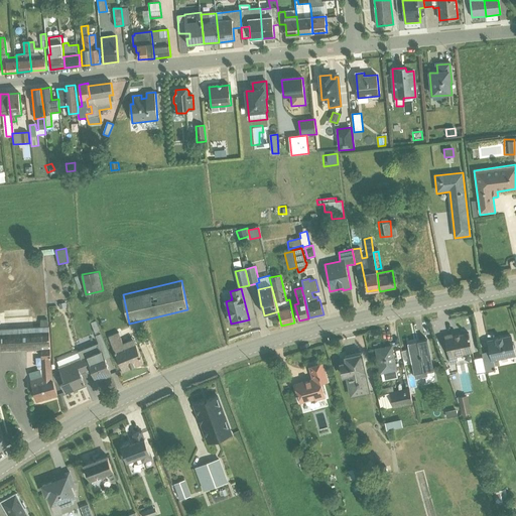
[(104,303),(107,310),(114,307),(111,300),(104,303)]
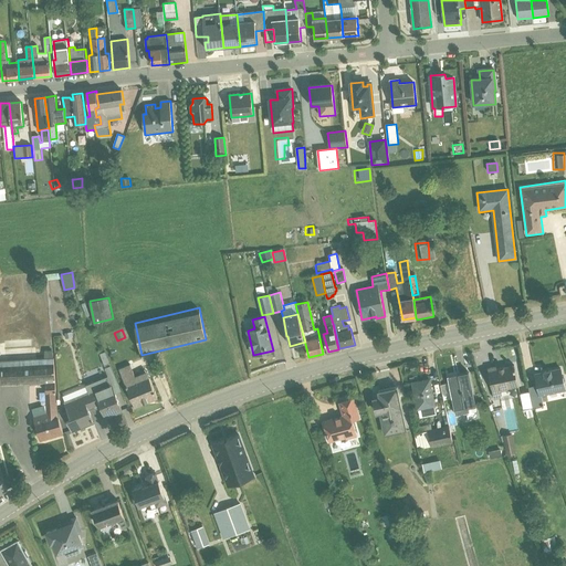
[(44,356),(0,360),(0,385),(45,383),(48,413),(34,417),(41,440),(63,433),(60,421),(55,391),(56,391),(52,350),(44,352),(44,356)]
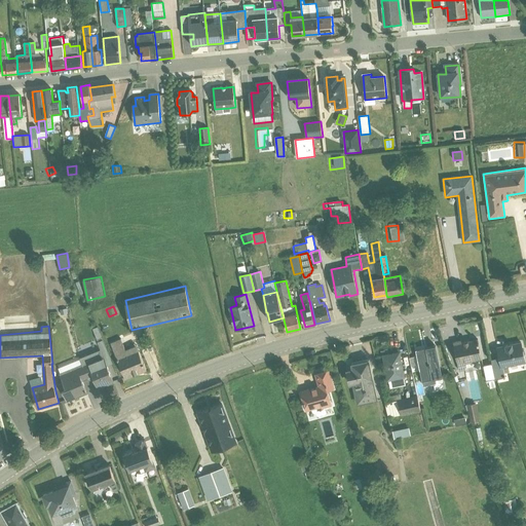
[(121,339),(111,343),(125,378),(147,369),(137,345),(125,349),(121,339)]
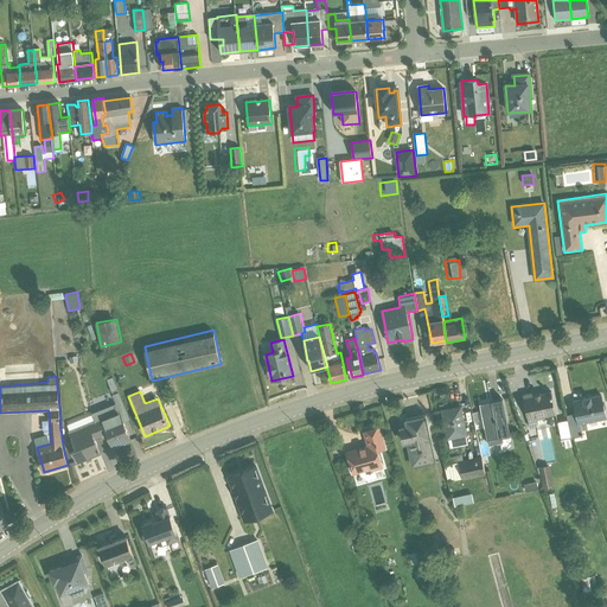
[(95,422),(101,436),(108,434),(114,448),(132,441),(123,422),(129,420),(119,393),(113,395),(115,403),(91,414),(91,415),(95,422)]
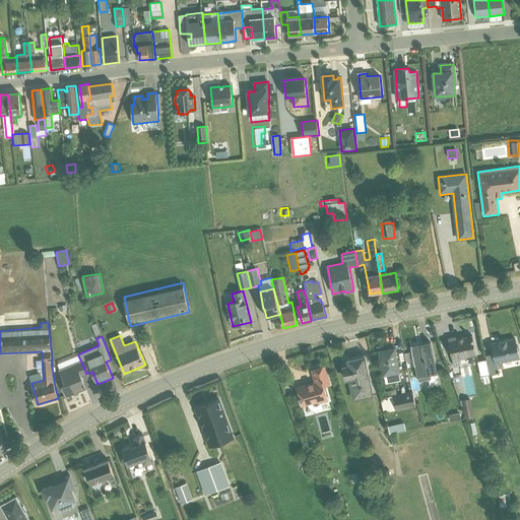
[(456,337),(448,339),(454,368),(460,367),(459,360),(476,355),(472,336),(457,339),(456,337)]
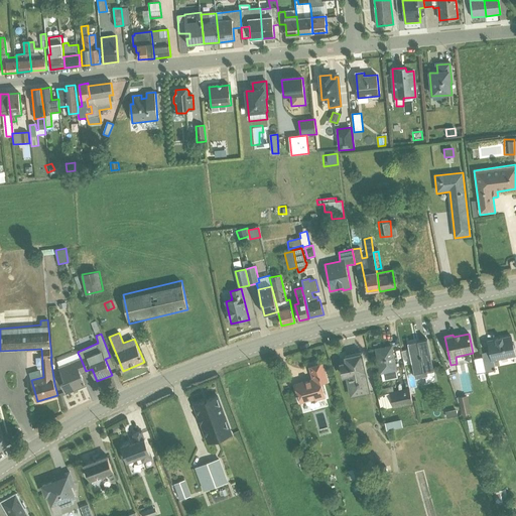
[(483,358),(486,373),(496,371),(493,361),(515,356),(514,348),(515,348),(514,344),(513,344),(511,337),(496,340),(488,342),(490,352),(482,353),(483,358)]
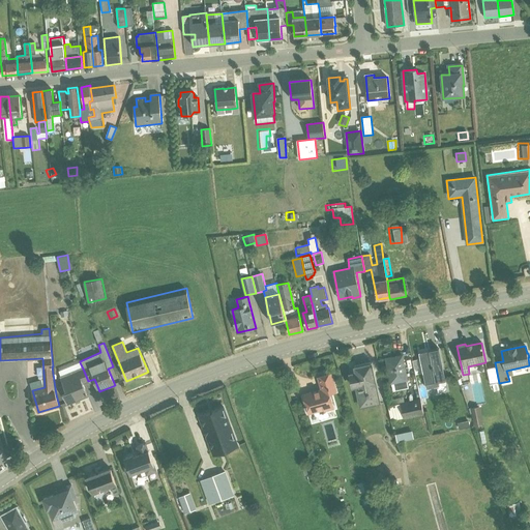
[(430,353),(420,355),(428,389),(439,387),(439,383),(445,381),(439,350),(429,352),(430,353)]
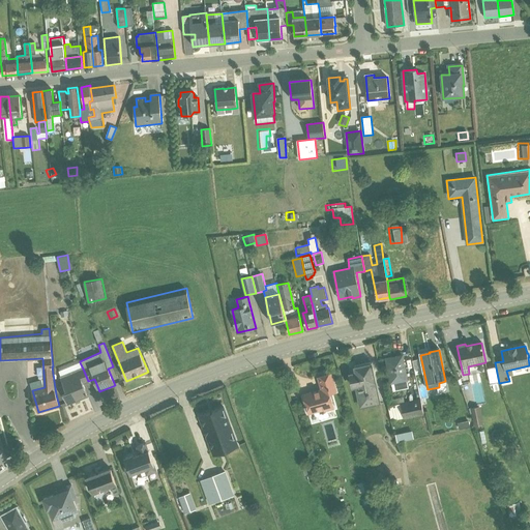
[(403,356),(386,359),(393,391),(409,388),(403,356)]
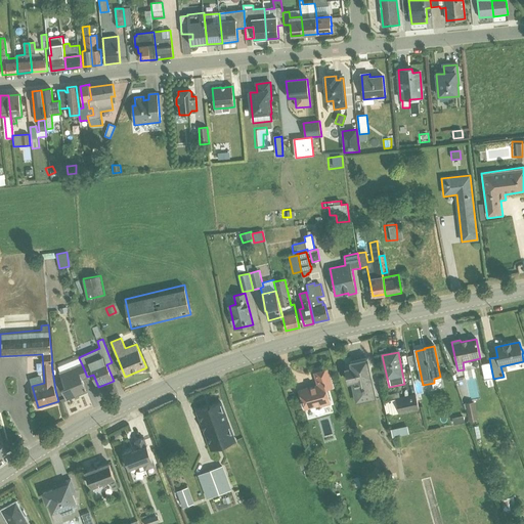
[(82,364),(79,358),(58,367),(60,373),(59,373),(64,386),(62,388),(68,399),(87,391),(82,379),(87,377),(82,364)]
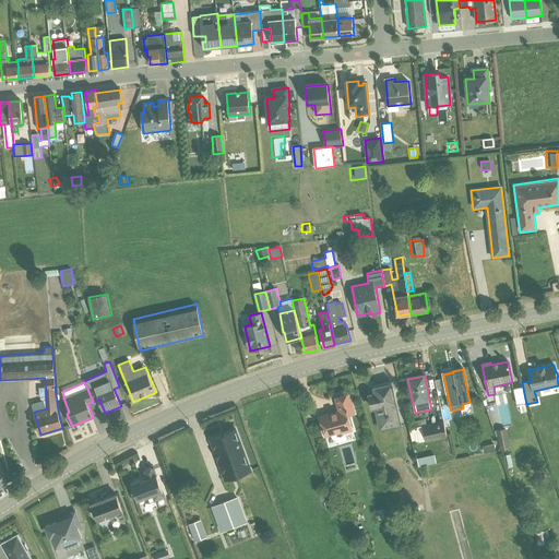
[(375,387),(376,393),(369,395),(372,409),(375,409),(379,431),(402,427),(393,383),(391,383),(391,384),(376,388),(375,387)]
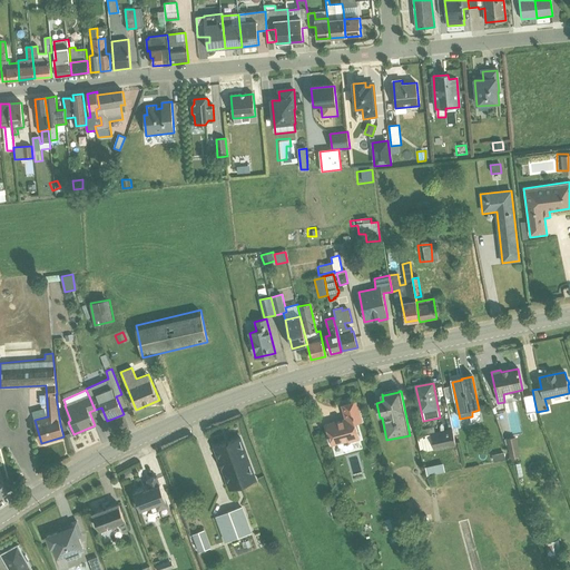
[(537,412),(533,395),(526,396),(531,421),(538,420),(536,412),(537,412)]
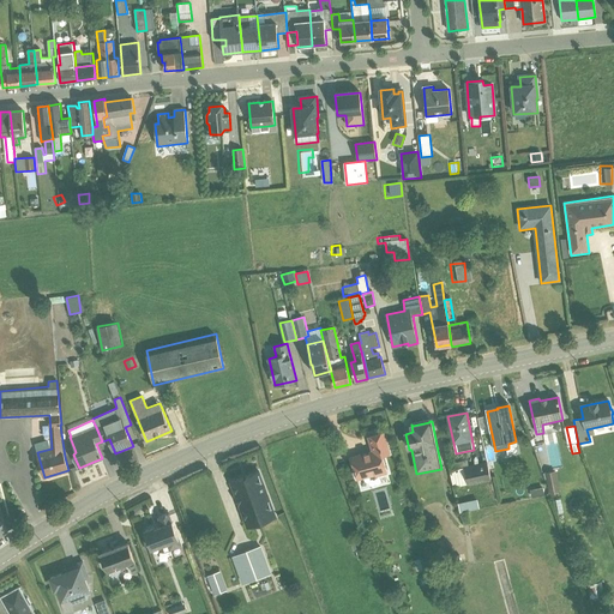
[(373,452),(351,458),(357,480),(375,475),(375,477),(387,474),(383,457),(390,455),(383,433),(369,437),(373,452)]
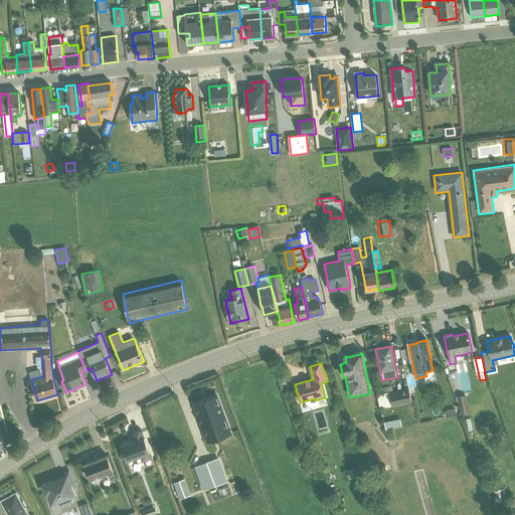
[(380,394),(377,395),(380,409),(392,406),(392,407),(411,403),(408,388),(393,391),(392,386),(379,389),(380,394)]
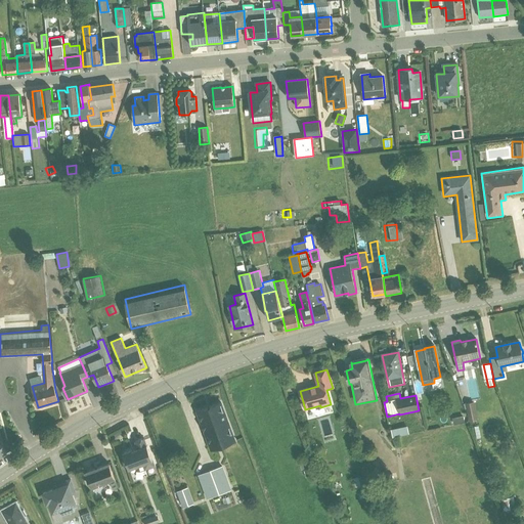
[(221,403),(197,411),(212,451),(235,442),(221,403)]
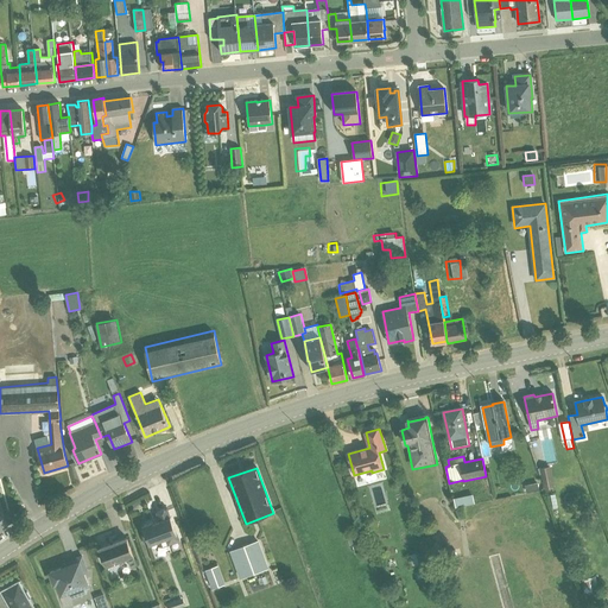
[(550,468),(538,469),(544,489),(555,487),(550,468)]
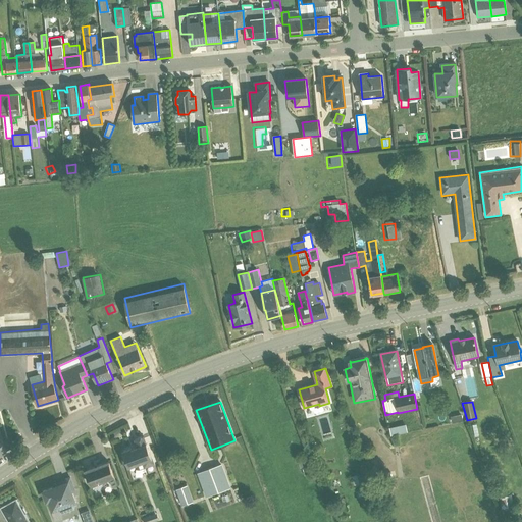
[(461,415),(451,418),(452,424),(463,421),(461,415)]
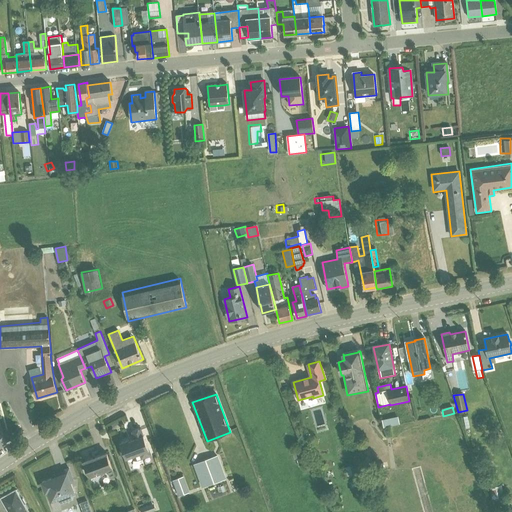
[(398,416),(382,420),(384,428),(400,424),(398,416)]
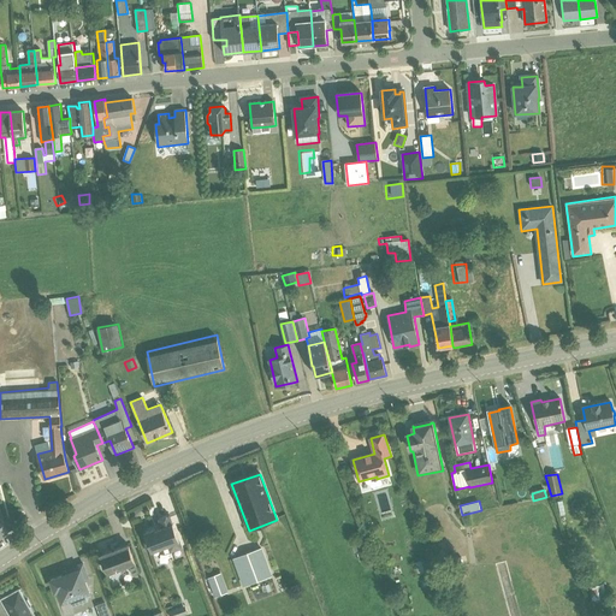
[(155,529),(144,533),(152,554),(169,546),(171,554),(183,549),(170,515),(159,520),(163,528),(155,531),(155,529)]
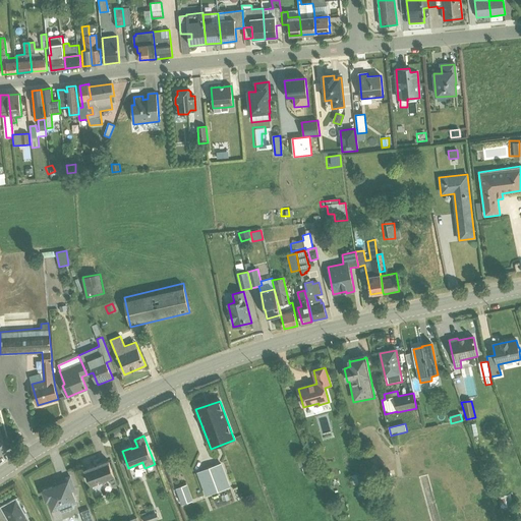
[(306,458),(297,461),(300,469),(302,468),(305,476),(311,473),(306,458)]
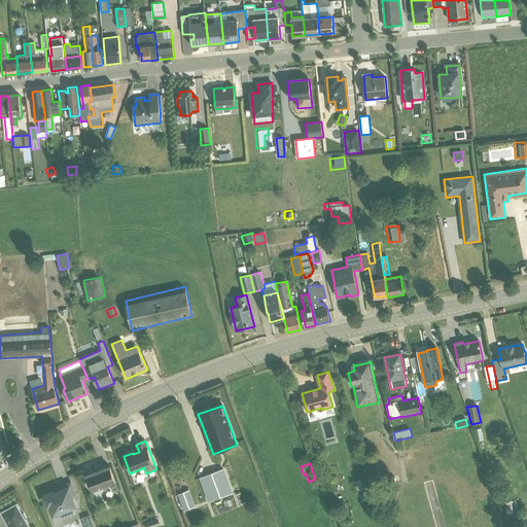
[(96,471),(85,476),(93,493),(111,486),(114,492),(118,490),(110,466),(98,471),(99,473),(97,473),(96,471)]
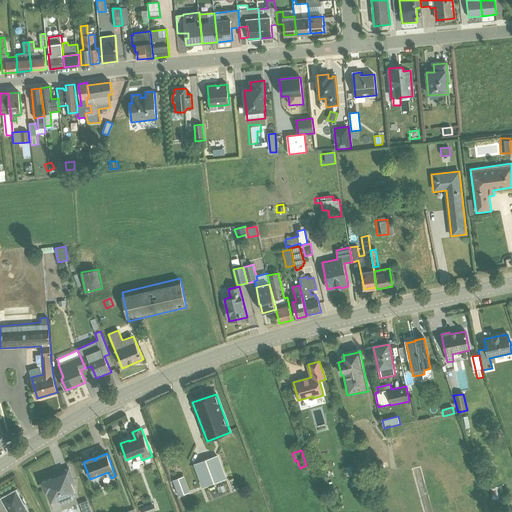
[(205,461),(214,484),(226,479),(217,456),(205,461)]
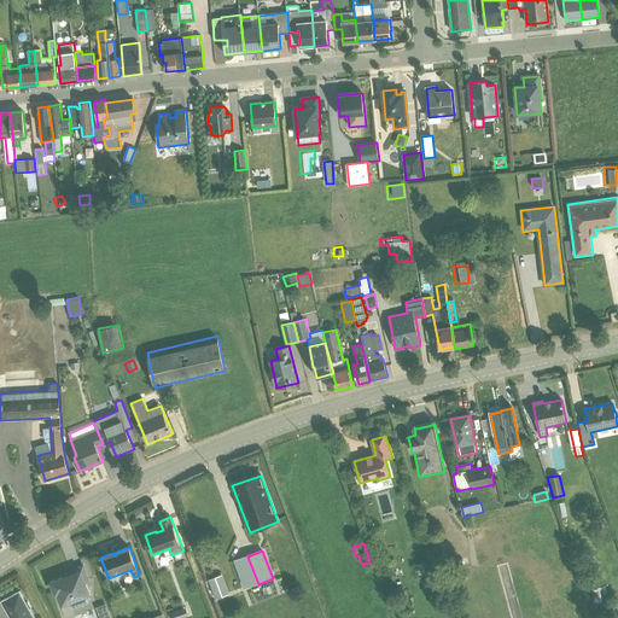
[(258,584),(248,557),(233,561),(244,589),(258,584)]
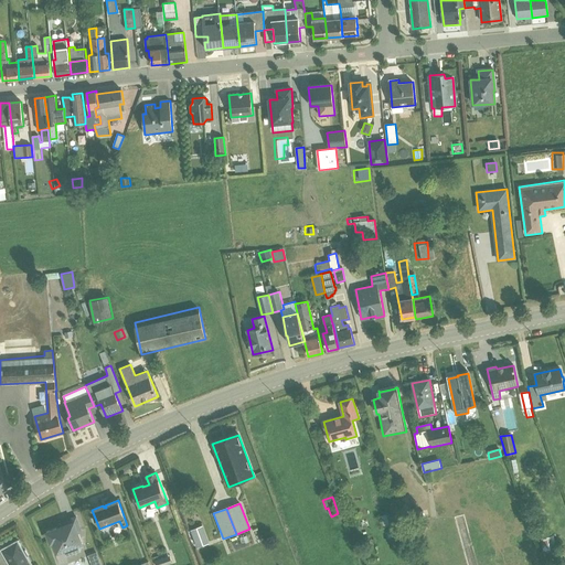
[(393,512),(380,518),(383,526),(396,522),(393,512)]
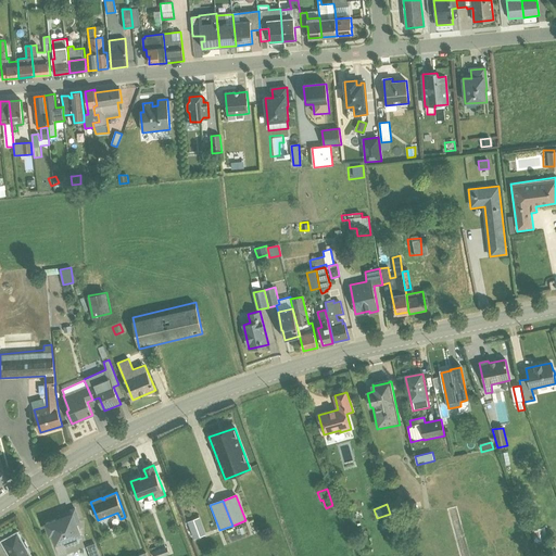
[(417,504),(409,506),(412,515),(419,513),(417,504)]
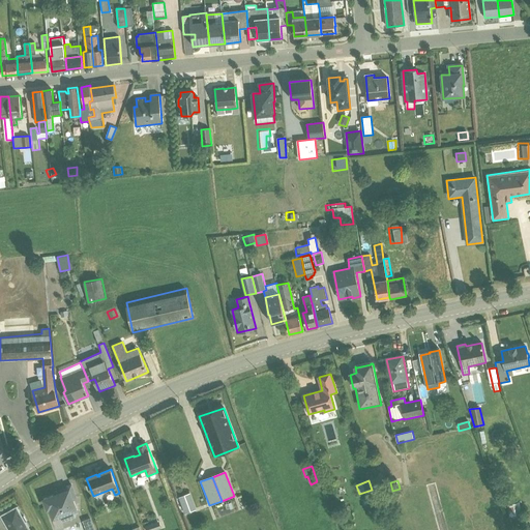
[(57,495),(43,499),(48,510),(50,510),(53,520),(61,518),(62,523),(76,518),(75,514),(78,513),(77,510),(79,510),(75,500),(77,500),(71,486),(56,492),(57,495)]
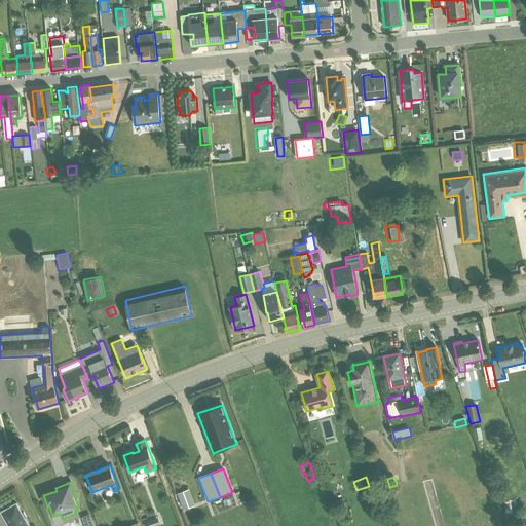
[(189,490),(178,494),(184,511),(194,506),(189,490)]
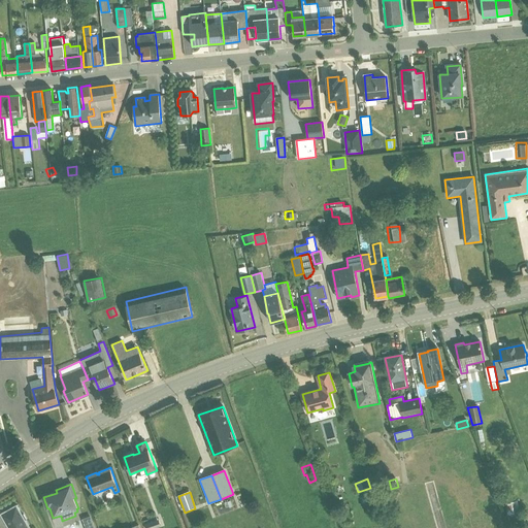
[(372,495),(362,498),(364,504),(373,501),(372,495)]
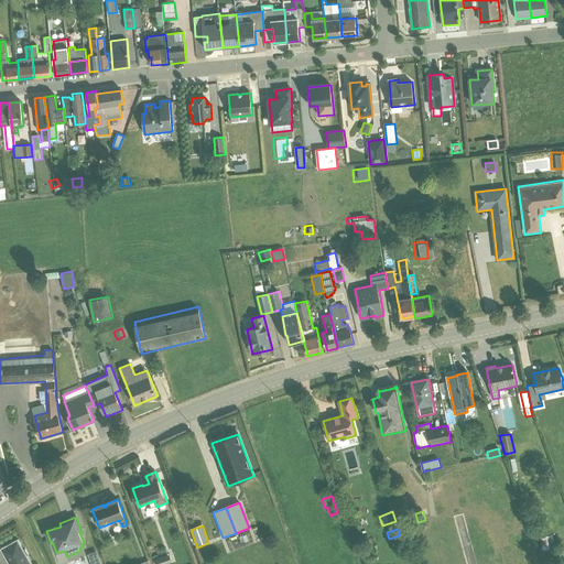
[(553,537),(540,539),(543,553),(556,551),(553,537)]
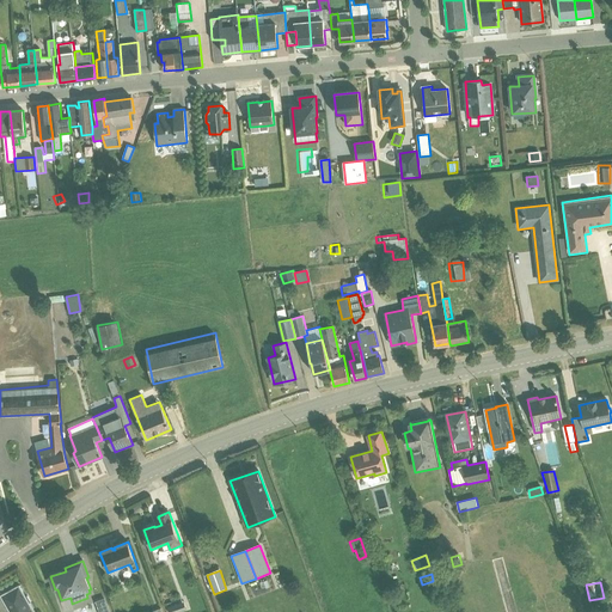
[(34,611),(19,586),(1,597),(10,611),(34,611)]
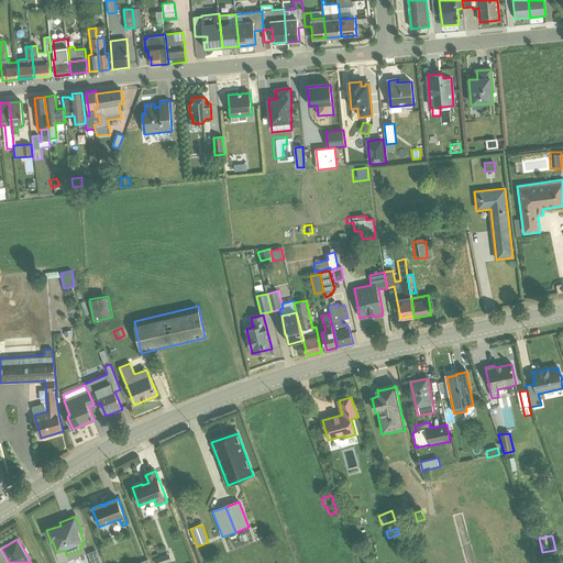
All buildings are outlined.
